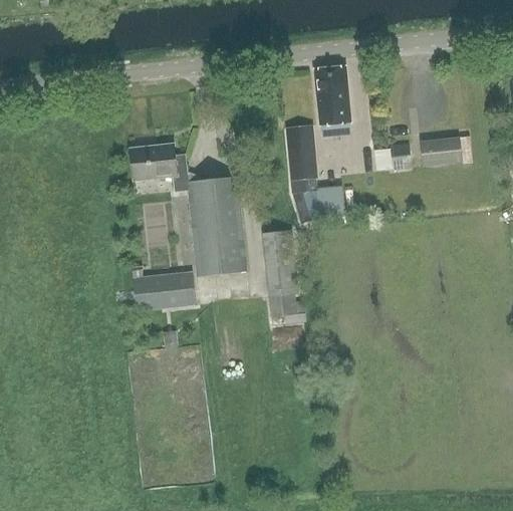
[(321,123),(350,120),(345,66),(315,69),(321,123)]
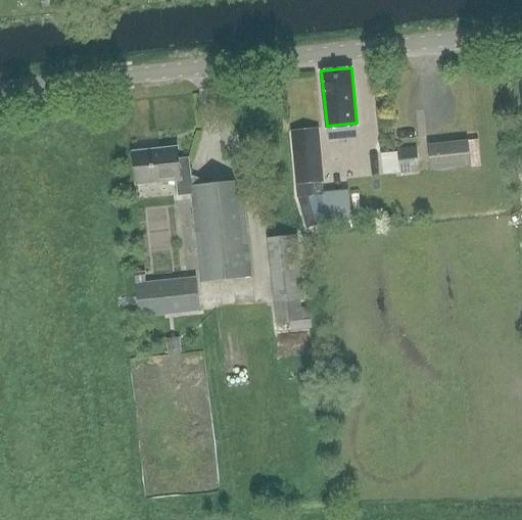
[(318,126),(290,128),(296,195),(322,192),(321,180),(323,180),(318,126)]
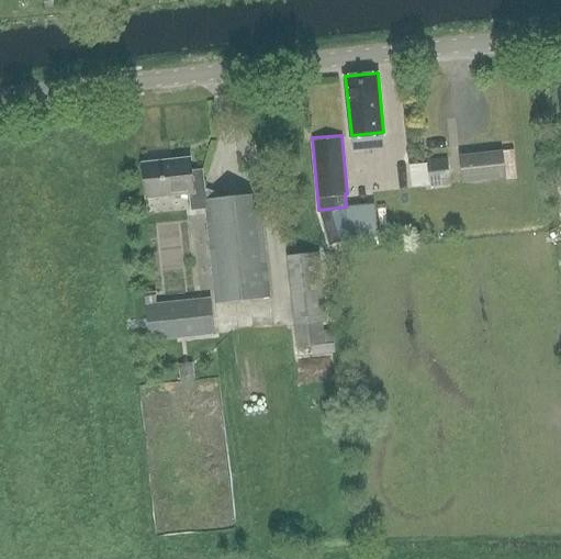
[(502,148),(459,153),(462,180),(505,176),(502,148)]
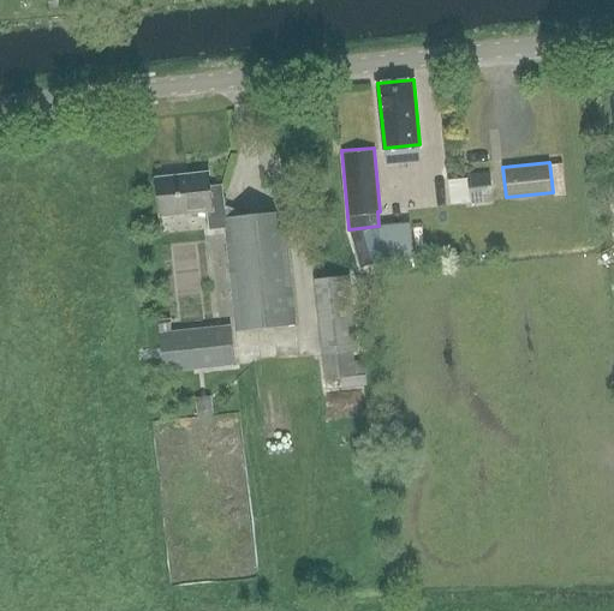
[(489,169),(466,172),(470,202),(493,199),(489,169)]
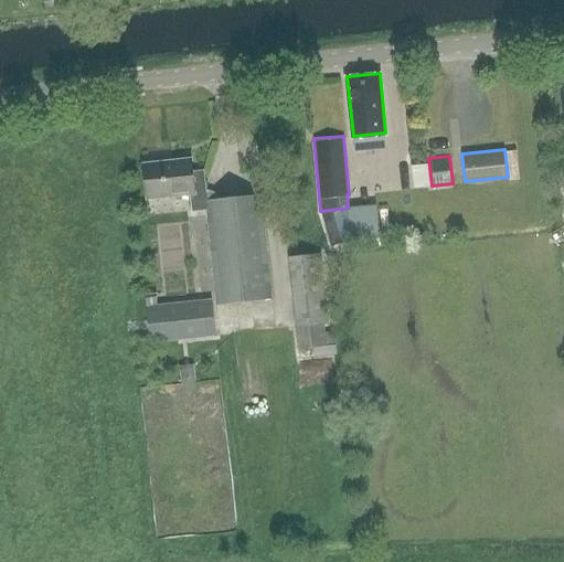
[(206,209),(217,304),(272,298),(261,193),(206,200),(203,170),(192,171),(191,158),(142,163),(147,199),(190,193),(192,210),(206,209)]
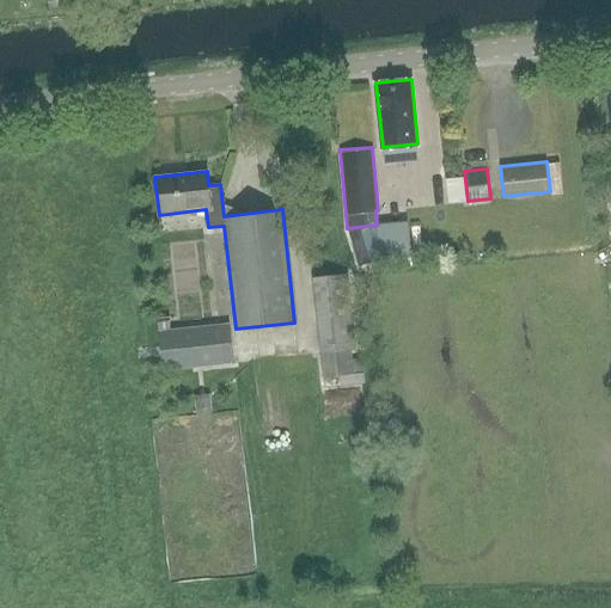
[(347,272),(312,276),(323,375),(353,373),(350,349),(355,349),(347,272)]
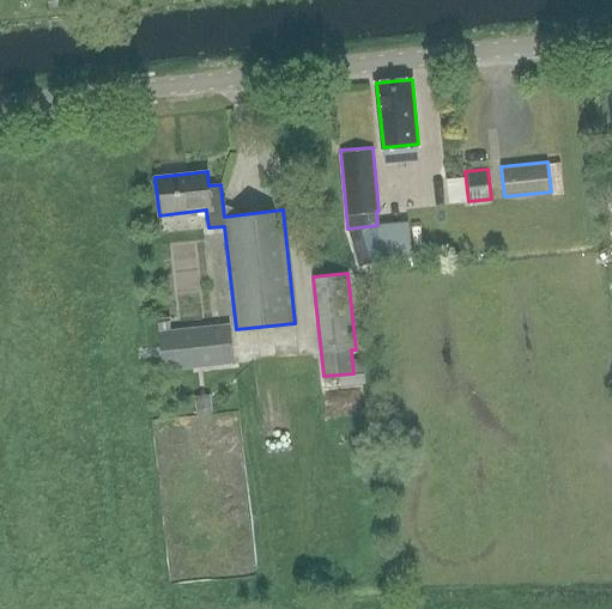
[(229,321),(158,329),(162,370),(234,363),(229,321)]
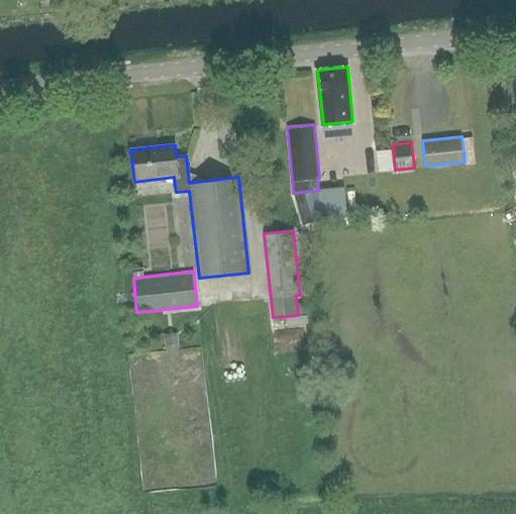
[(177,331),(164,333),(165,345),(179,344),(177,331)]
